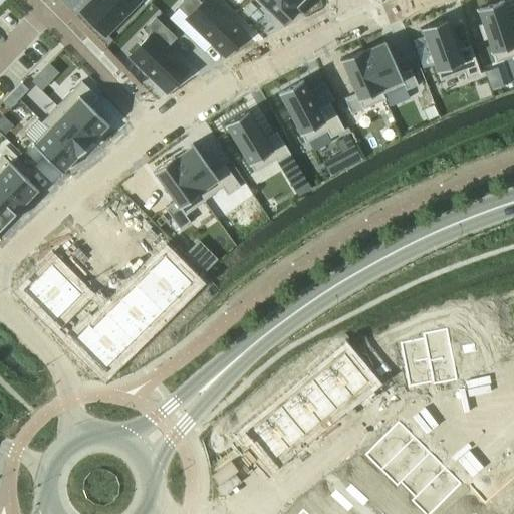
[(90,0),(79,11),(104,36),(140,0),(139,0),(90,0)]
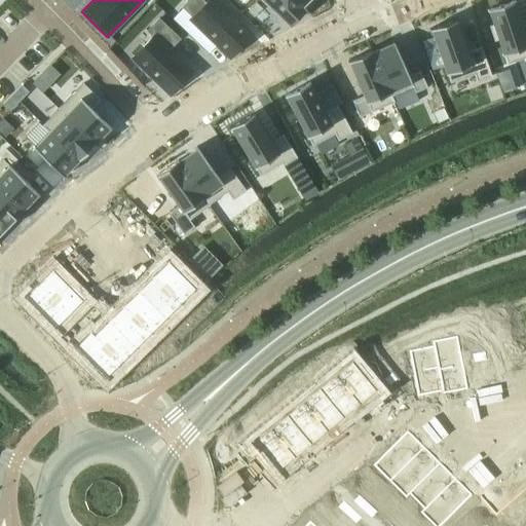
[(201,0),(183,0),(179,4),(189,14),(187,16),(226,55),(249,33),(215,0),(202,0),(202,1),(201,0)]
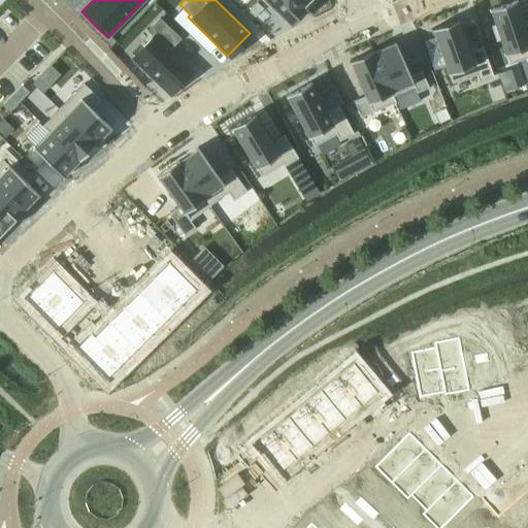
[(264,0),(290,25),(304,10),(302,8),(309,0),(264,0)]
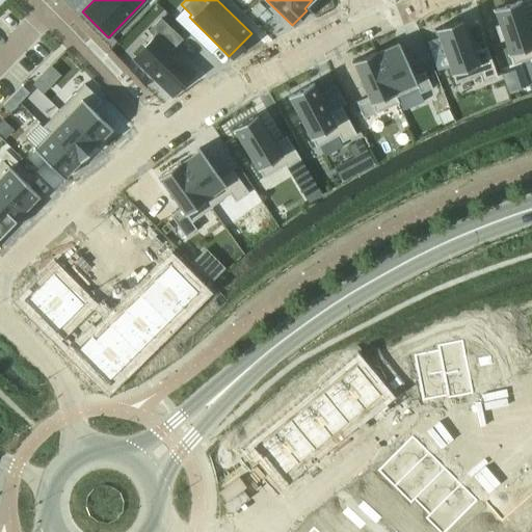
[(521,0),(493,9),(493,11),(494,11),(499,26),(496,27),(500,41),(503,40),(508,54),(507,54),(508,56),(509,55),(512,64),(531,57),(531,31),(530,32),(520,2),(521,2),(521,0)]
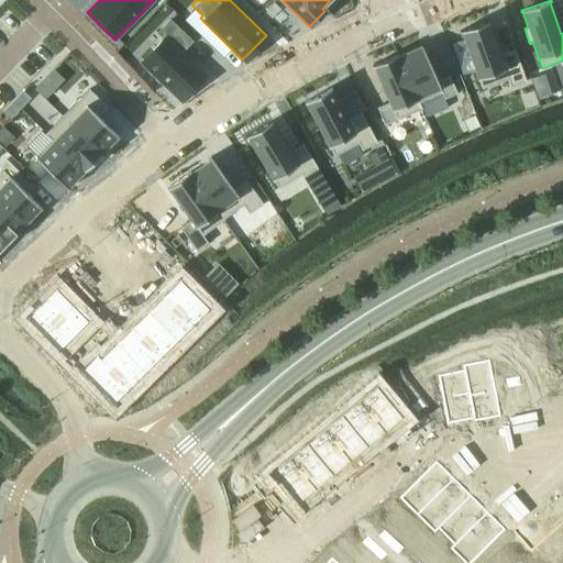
[(164,39),(141,62),(181,101),(206,77),(180,53),(191,42),(169,20),(157,33),(164,39)]
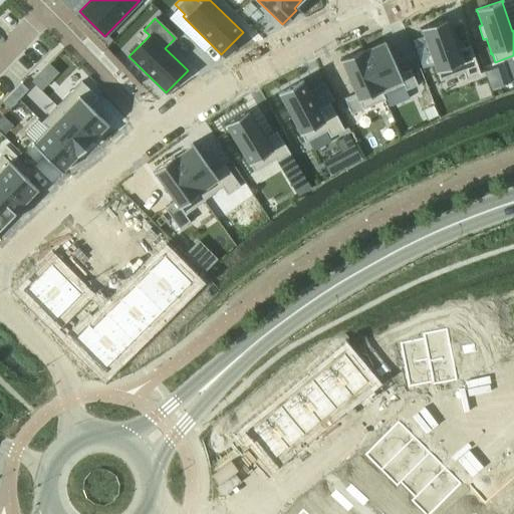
[(447,19),(420,28),(420,30),(421,29),(436,71),(435,71),(435,73),(437,72),(440,81),(463,73),(465,80),(480,74),(470,45),(456,50),(446,21),(447,20),(447,19)]
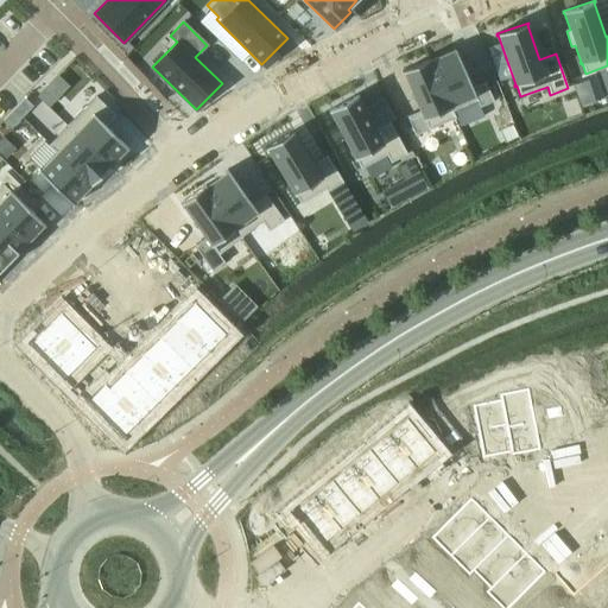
[(429,58),(428,58),(454,118),(455,118),(453,112),(477,101),(480,107),(493,101),(485,82),(472,88),(454,48),(453,49),(453,50),(430,61),(429,58)]
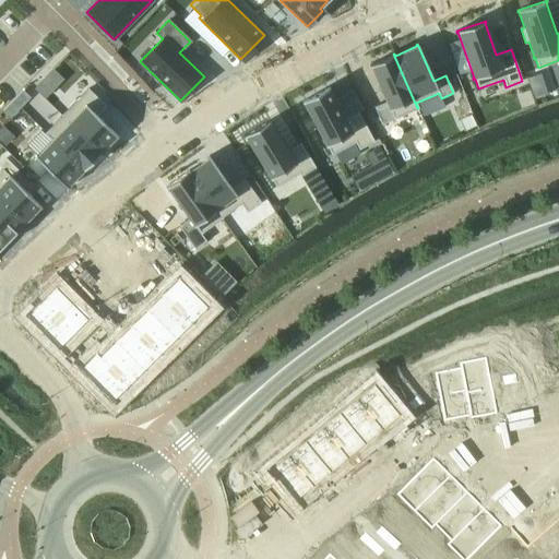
[(393,54),(368,66),(369,68),(371,67),(385,100),(373,106),(382,125),(417,108),(393,54)]
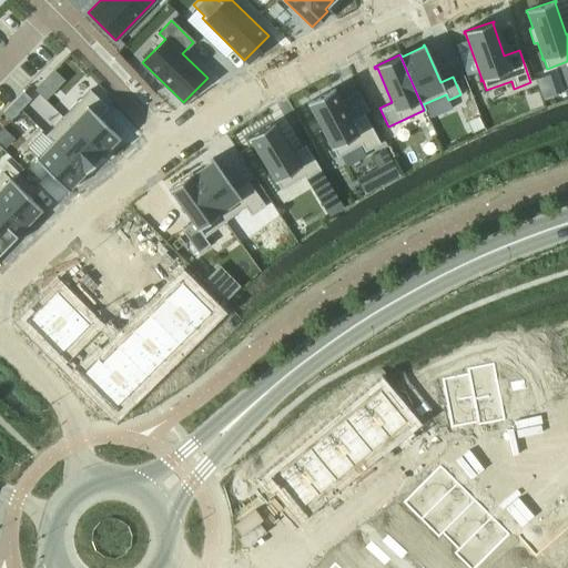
[(42,81),(34,89),(44,100),(52,92),(42,81)]
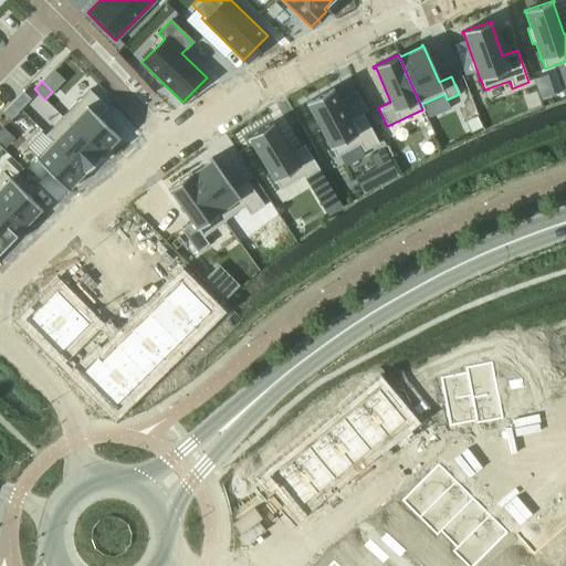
[(333,87),(305,102),(306,104),(307,103),(329,146),(328,147),(329,148),(331,147),(336,157),(359,144),(364,152),(379,143),(363,113),(349,121),(333,91),(334,90),(333,87)]
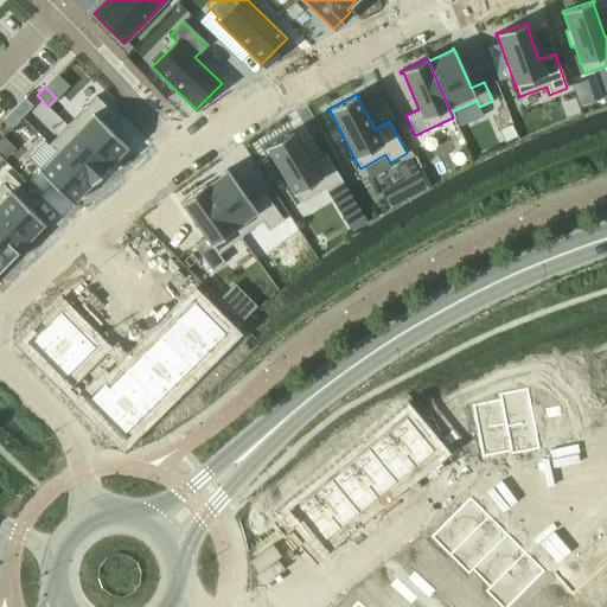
[(95,96),(66,125),(108,165),(125,148),(126,148),(128,147),(106,126),(115,115),(95,96)]
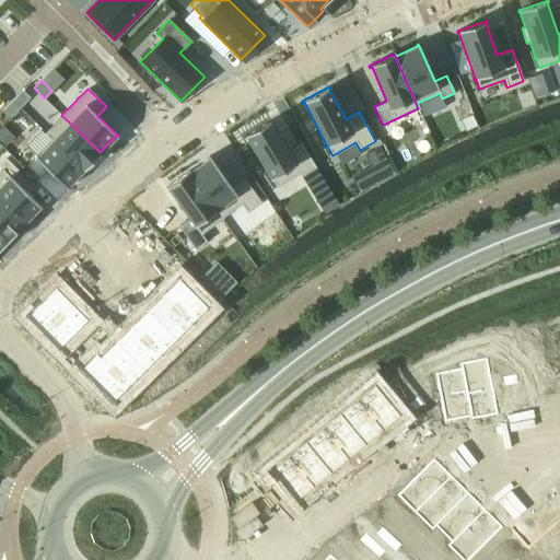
[(22,90),(12,101),(20,108),(30,97),(22,90)]
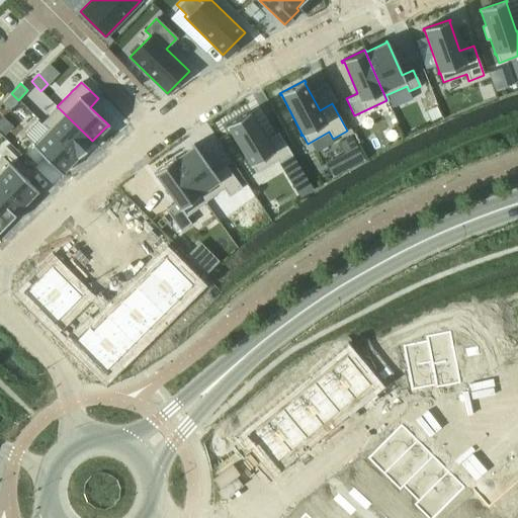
[(11,93),(2,103),(9,109),(18,100),(11,93)]
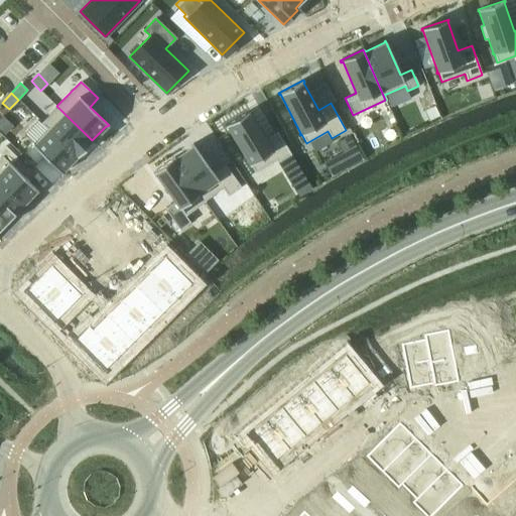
[(56,106),(41,122),(77,156),(92,140),(56,106)]
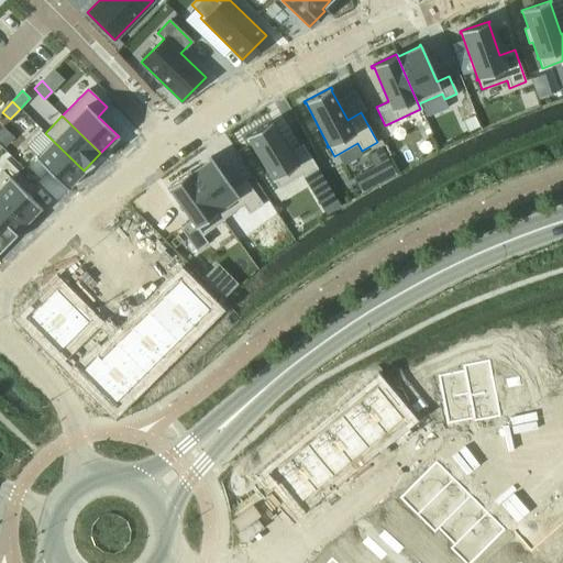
[(272,120),(245,136),(245,138),(247,138),(272,178),(271,179),(272,180),(273,179),(278,188),(301,175),(302,177),(318,168),(302,143),(289,151),(272,122),(273,122),(272,120)]
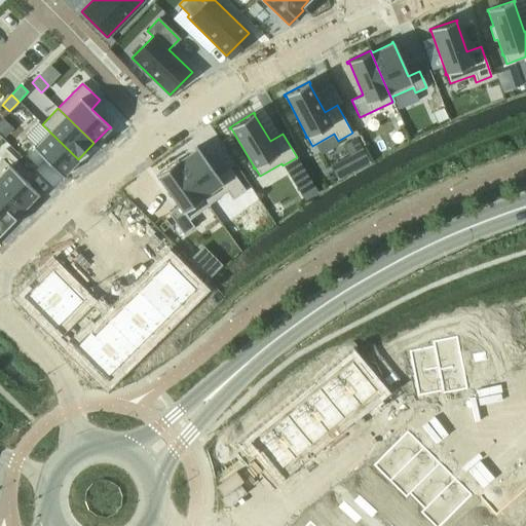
[(2,118),(0,120),(0,132),(4,137),(13,127),(2,118)]
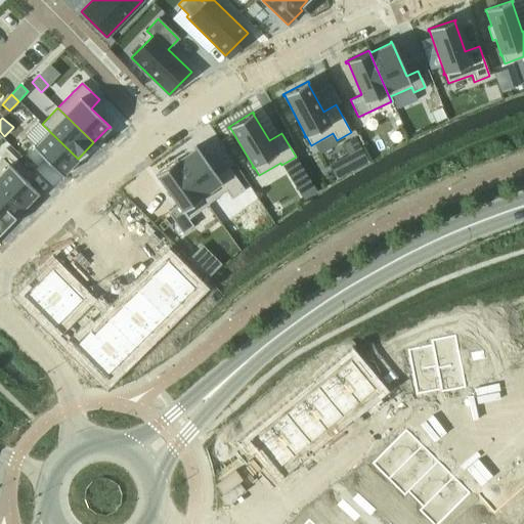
[(34,145),(32,146),(62,176),(63,175),(62,174),(78,159),(42,124),(41,125),(48,131),(34,146),(34,145)]
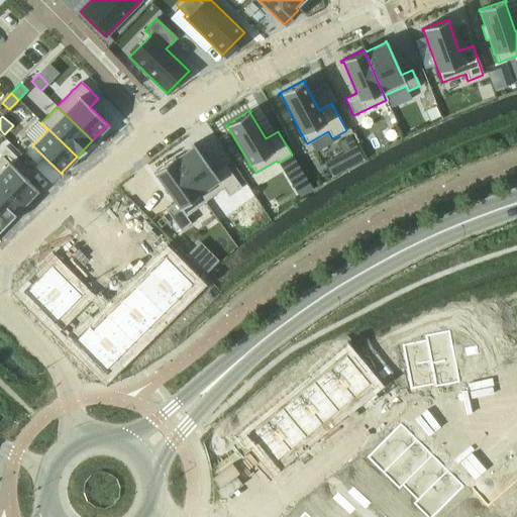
[(174,158),(205,202),(206,202),(205,201),(223,189),(228,196),(241,187),(225,166),(214,174),(193,143),(192,144),(193,146),(176,159),(174,158)]
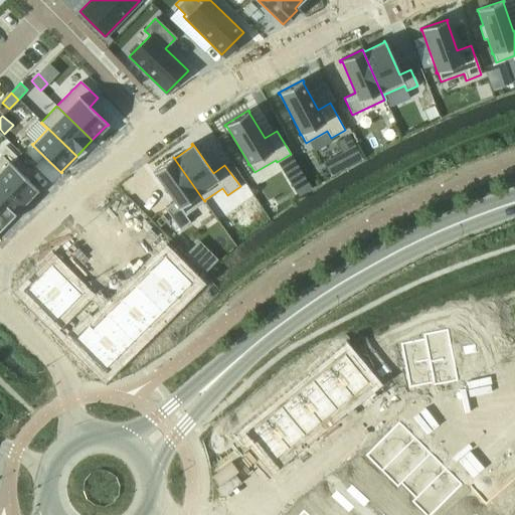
[(2,155),(0,156),(0,185),(21,205),(36,190),(36,191),(38,190),(2,155)]
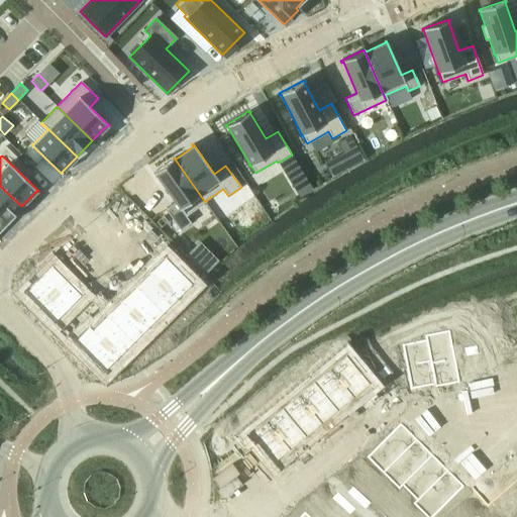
[(174,158),(152,173),(153,174),(154,173),(176,202),(165,209),(181,230),(191,222),(186,216),(205,202),(174,158)]
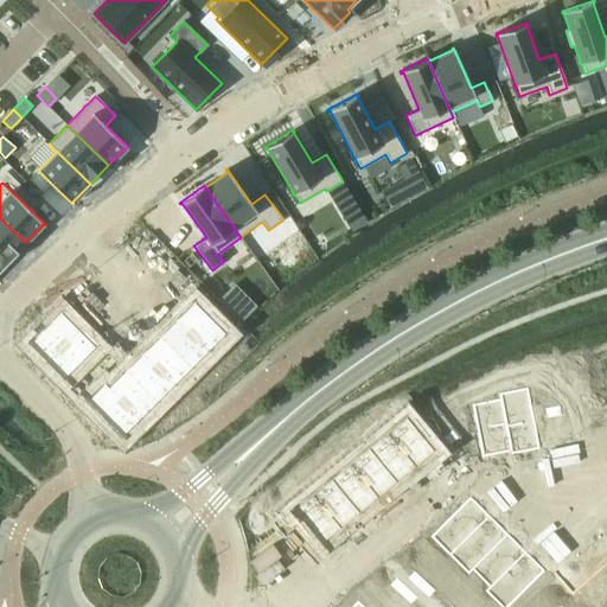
[(0,218),(0,253),(7,261),(25,242),(0,218)]
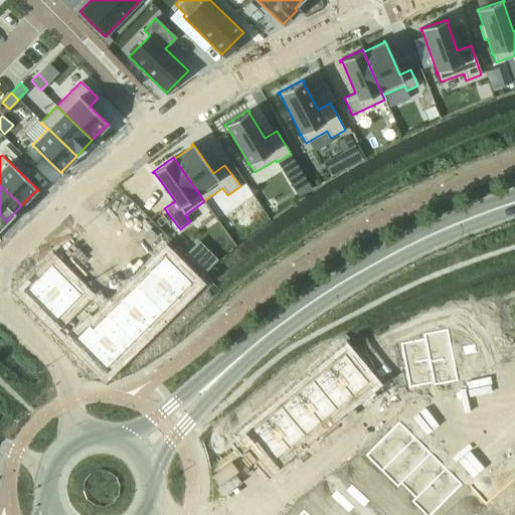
[(141,244),(132,253),(138,260),(147,250),(141,244)]
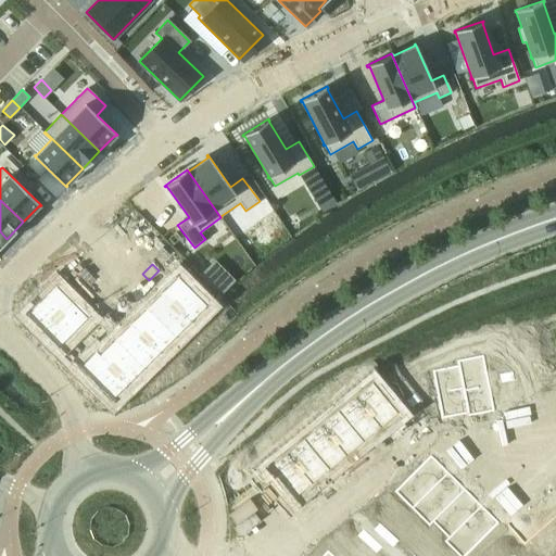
[(80,274),(75,280),(84,289),(90,282),(80,274)]
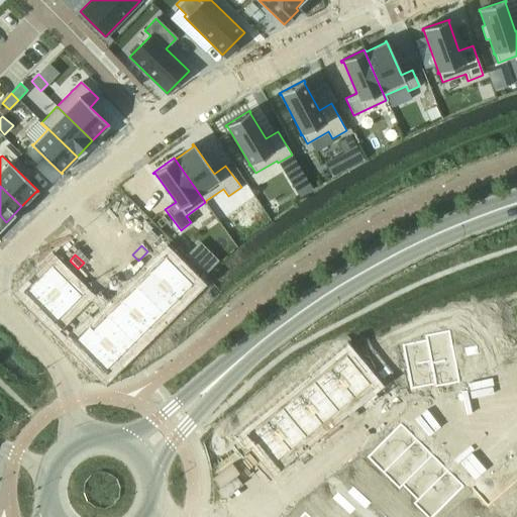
[(132,254),(124,263),(130,269),(138,261),(132,254)]
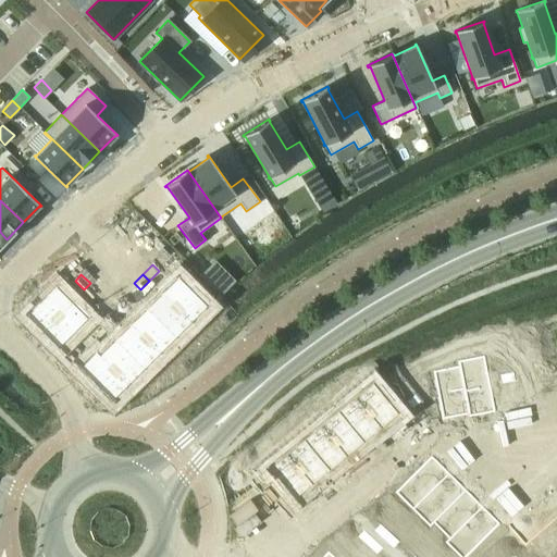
[(178,276),(161,293),(192,322),(208,306),(178,276)]
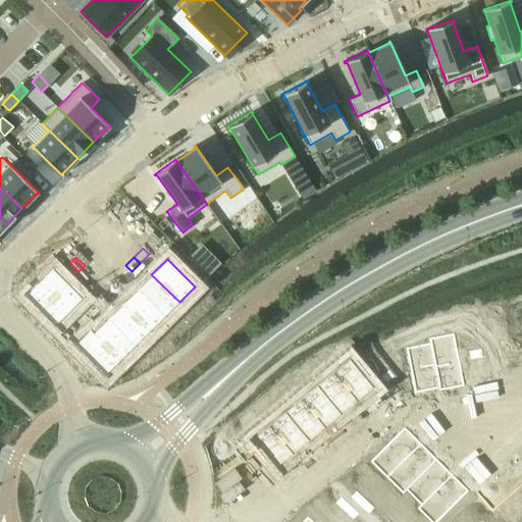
[(85,265),(79,271),(88,280),(94,274),(85,265)]
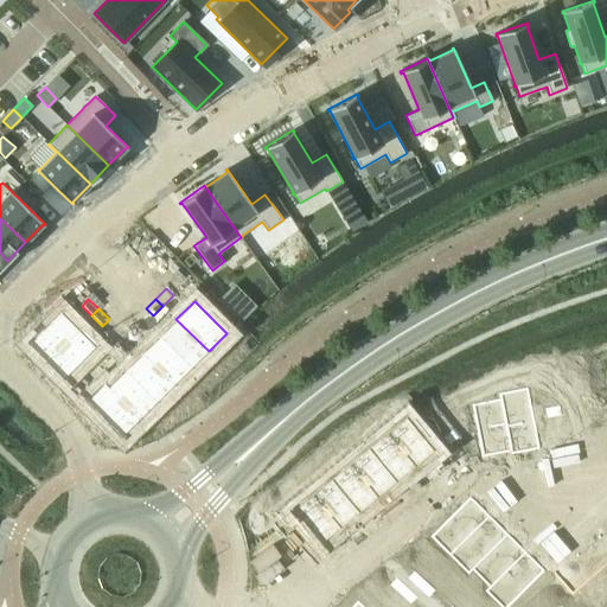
[(61,311),(29,343),(46,362),(78,328),(61,311)]
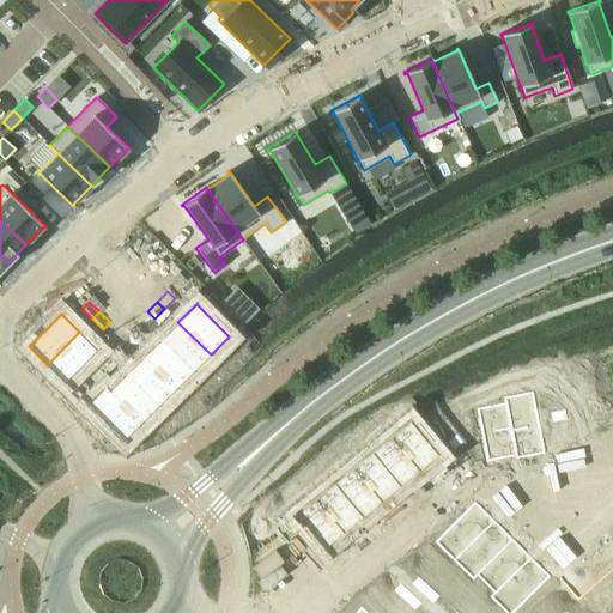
[(177,322),(161,339),(193,371),(211,354),(177,322)]
